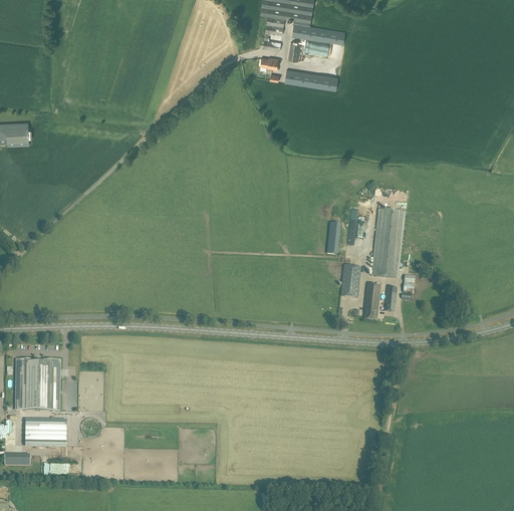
[(262,0),(260,12),(267,13),(265,30),(282,33),(284,17),(285,16),(294,18),(294,21),(309,23),(313,0),(262,0)]
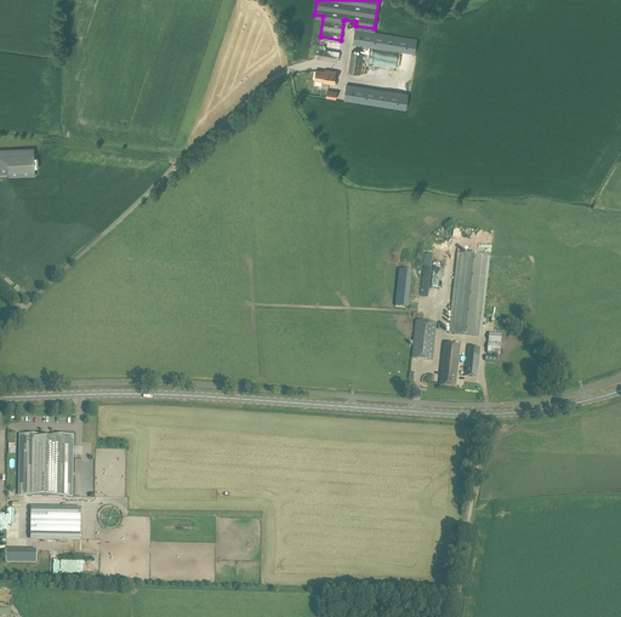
[(355,26),(353,41),(386,46),(415,51),(417,35),(387,30),(374,28),(355,26)]
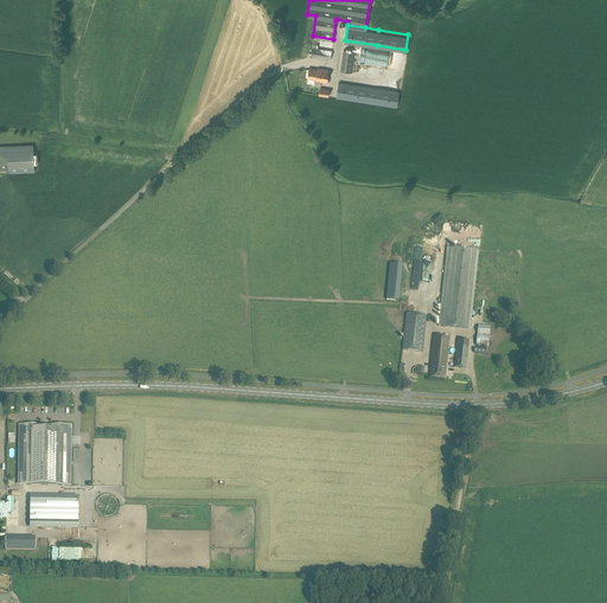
[(312,44),(310,55),(330,58),(332,47),(312,44)]
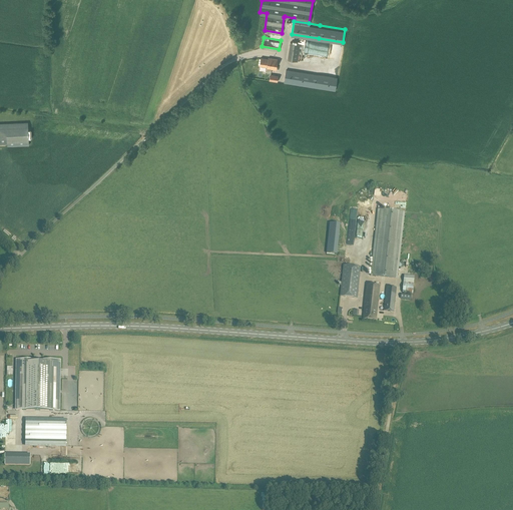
[(298,59),(301,41),(291,39),(288,57),(298,59)]
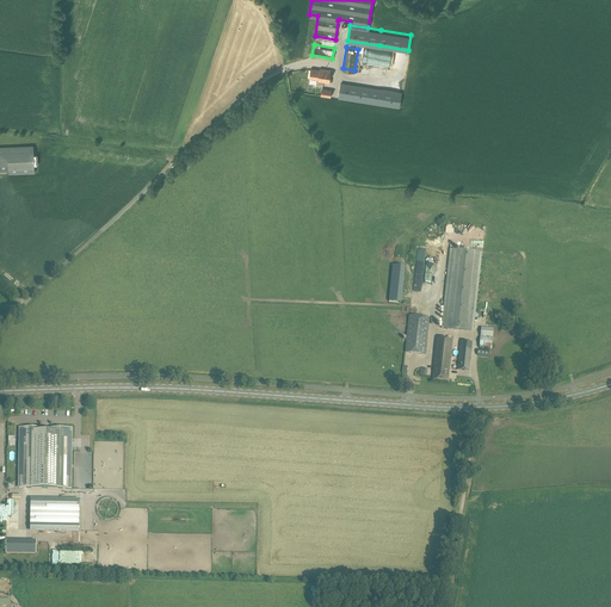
[(328,80),(331,67),(320,64),(319,67),(310,66),(309,75),(318,76),(316,82),(322,84),(323,79),(328,80)]
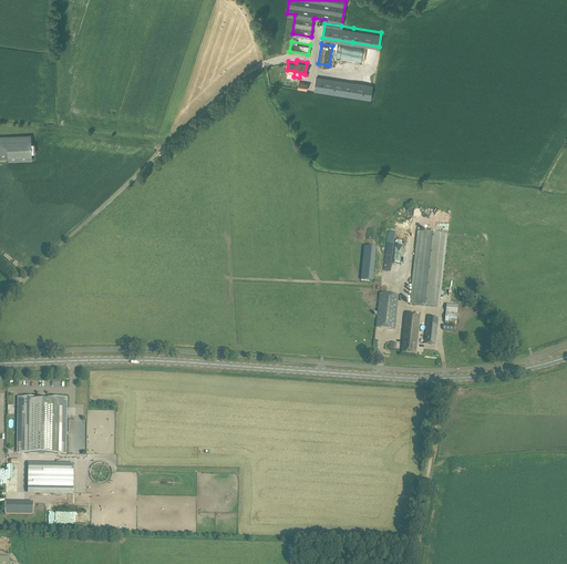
[(317,74),(313,89),(358,95),(371,98),(373,83),(347,79),(317,74)]
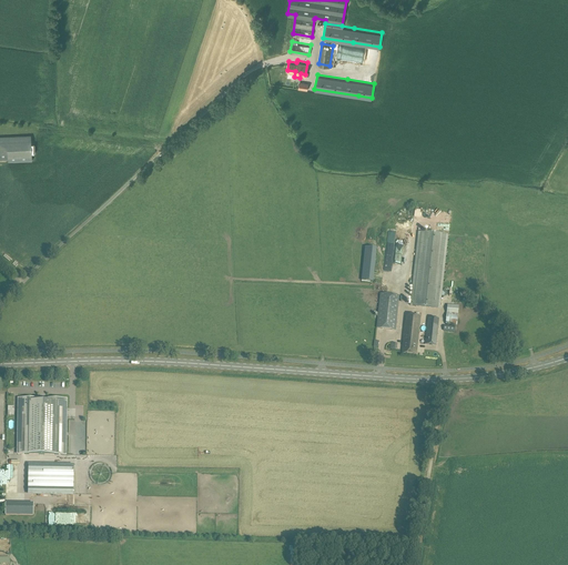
[(0,133),(0,159),(31,158),(31,133),(0,133)]
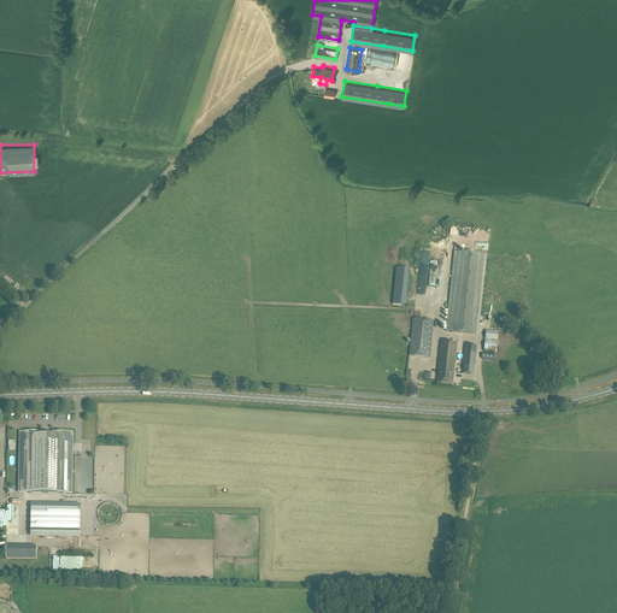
[(479,332),(487,252),(454,248),(446,328),(479,332)]
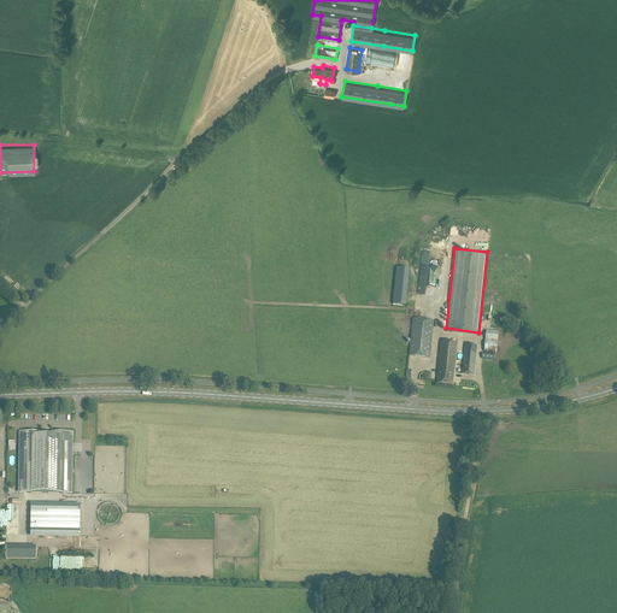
[(429,355),(434,318),(413,316),(410,353),(429,355)]
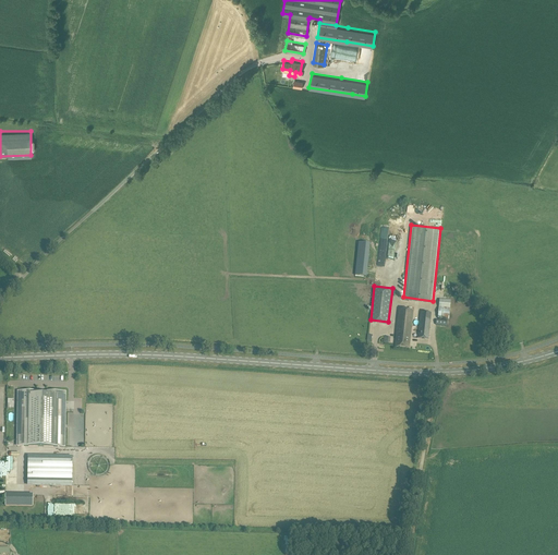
[(449,317),(450,305),(439,304),(438,316),(449,317)]
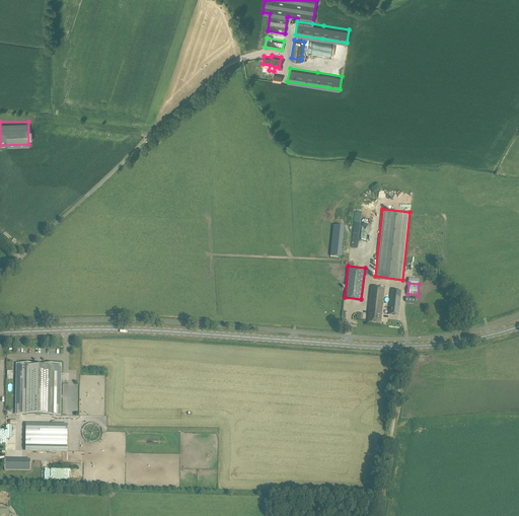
[(371,285),(368,319),(380,321),(384,287),(380,286),(375,285),(375,286),(371,285)]
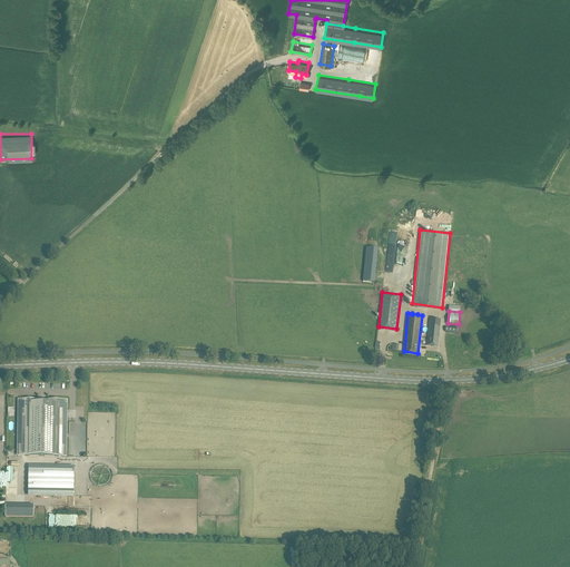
[(438,344),(441,316),(429,315),(426,343),(438,344)]
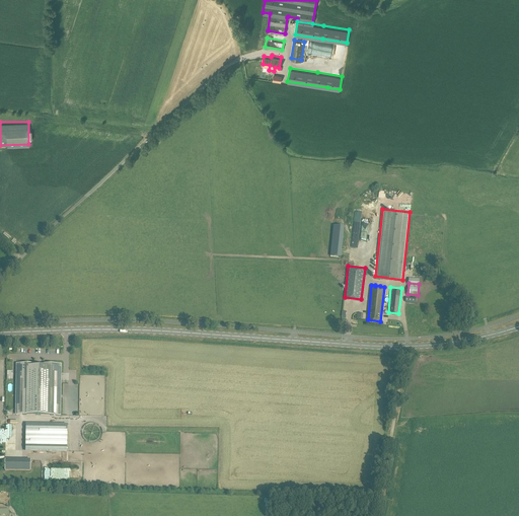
[(414,324),(419,317),(420,318),(424,312),(419,308),(417,311),(415,310),(413,313),(412,312),(409,316),(411,317),(409,320),(414,324)]
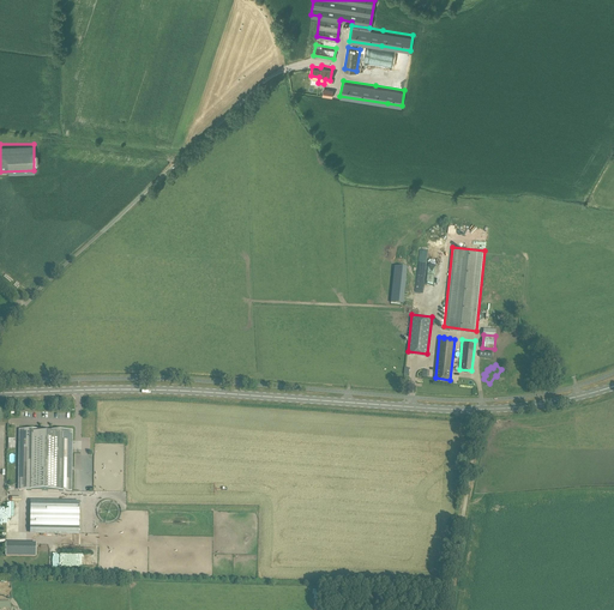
[(71,489),(73,429),(22,428),(19,488),(71,489)]
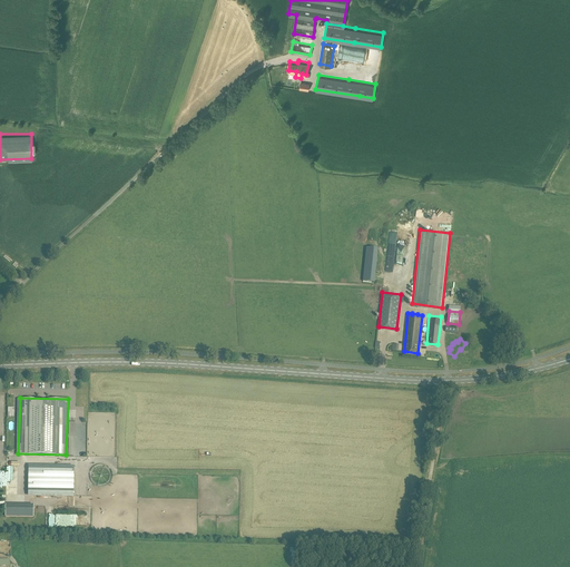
[(33,465),(33,492),(74,492),(74,465),(33,465)]
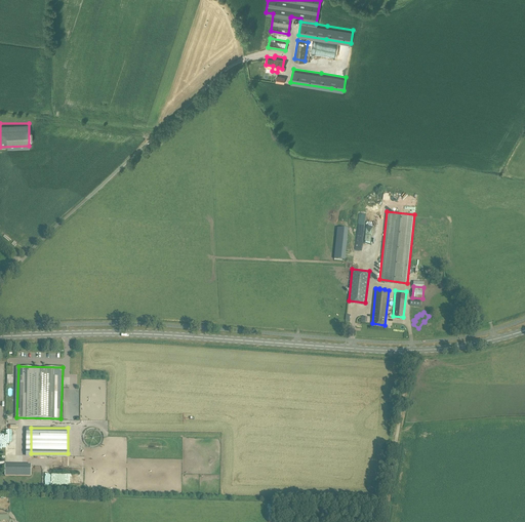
[(0,447),(0,453),(12,454),(13,434),(2,434),(2,448),(0,447)]
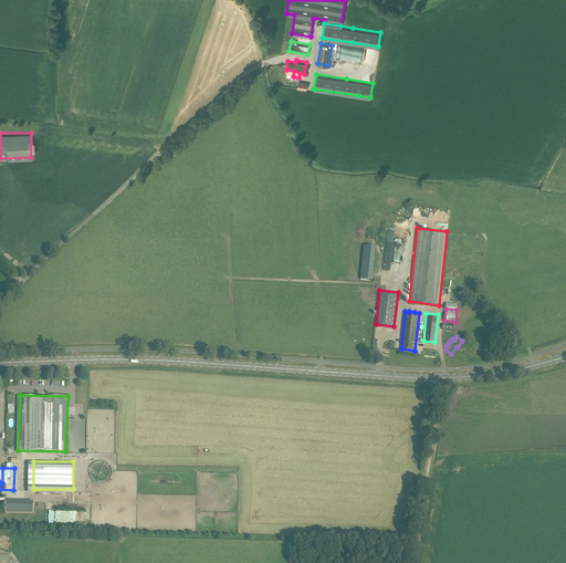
[(46,498),(46,508),(83,508),(83,504),(82,504),(82,500),(79,500),(79,502),(71,502),(71,500),(53,500),(53,498),(46,498)]
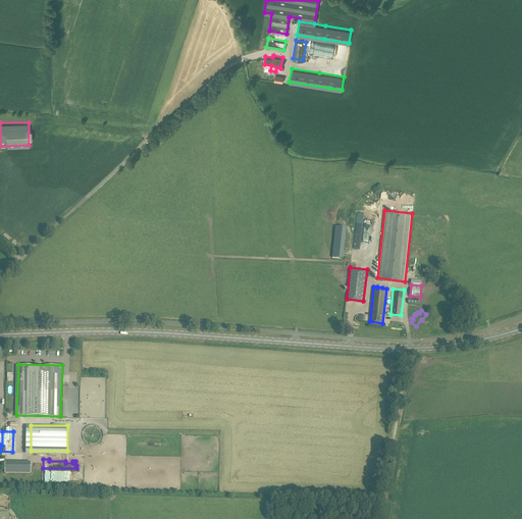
[(31,461),(5,460),(5,470),(31,471),(31,461)]
